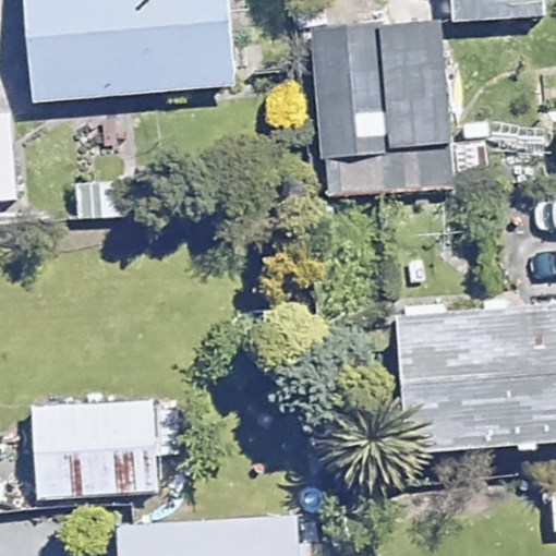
[(233,0),(0,0),(0,43),(5,105),(242,85),(233,0)]
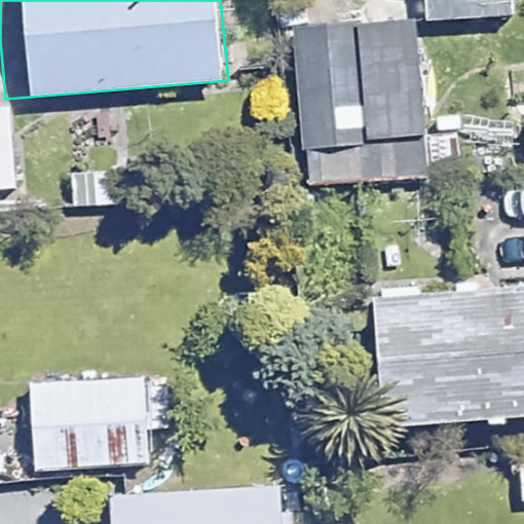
[(411,20),(308,27),(317,151),(421,143),(411,20)]
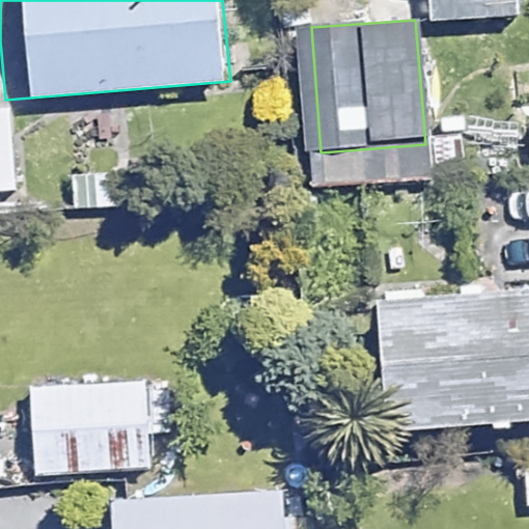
[(12,120),(0,120),(0,202),(12,202),(12,120)]
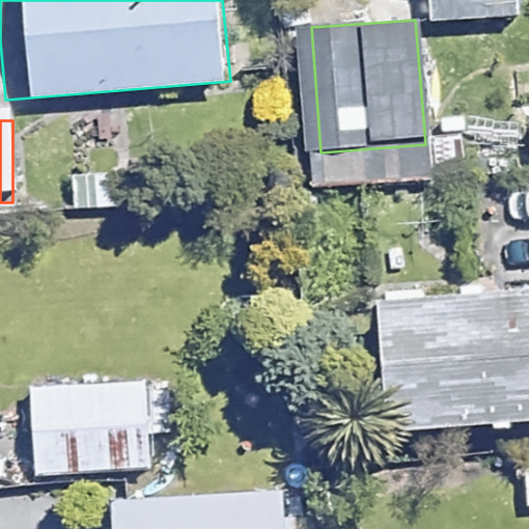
[(528,300),(412,311),(422,418),(528,407),(528,300)]
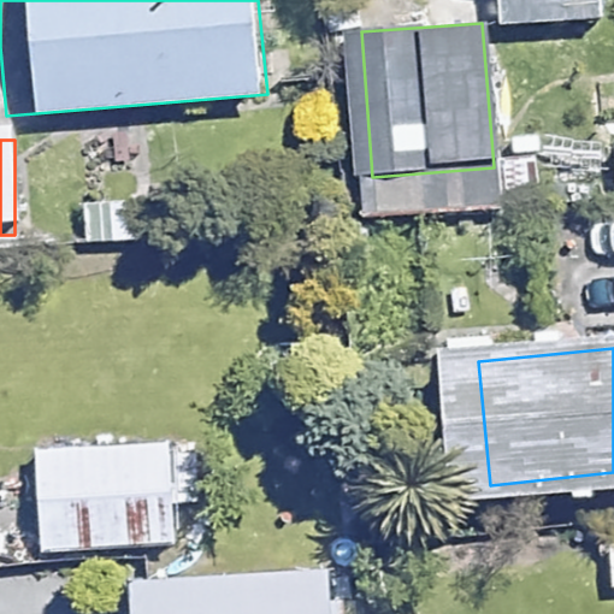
[(175,440),(33,448),(39,545),(181,537),(175,440)]
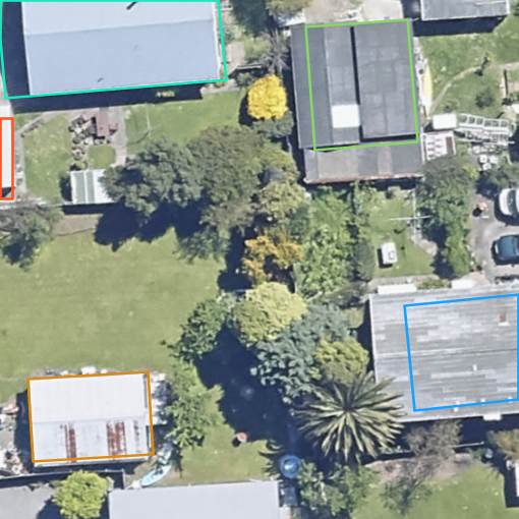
[(275,518),(273,492),(118,502),(119,518),(275,518)]
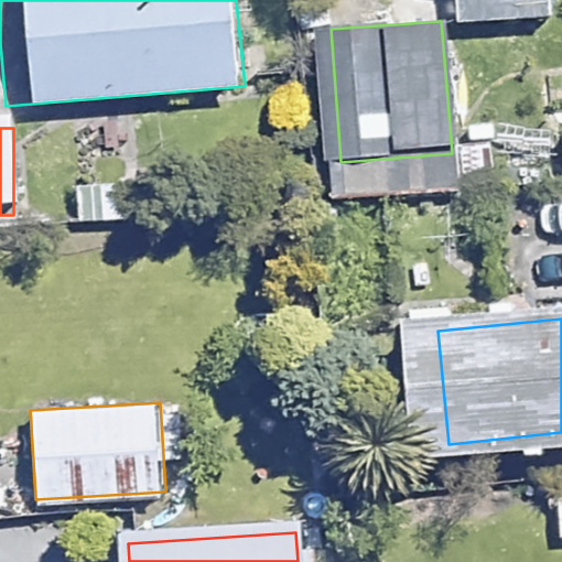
All buildings are outlined.
